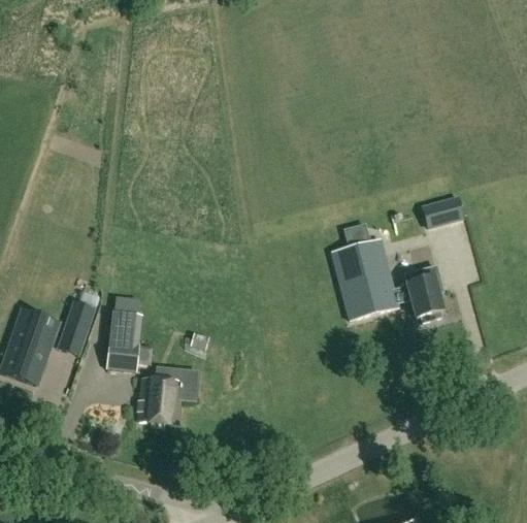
[(462,219),(456,196),(451,197),(420,205),(426,229),(456,220),(462,219)]
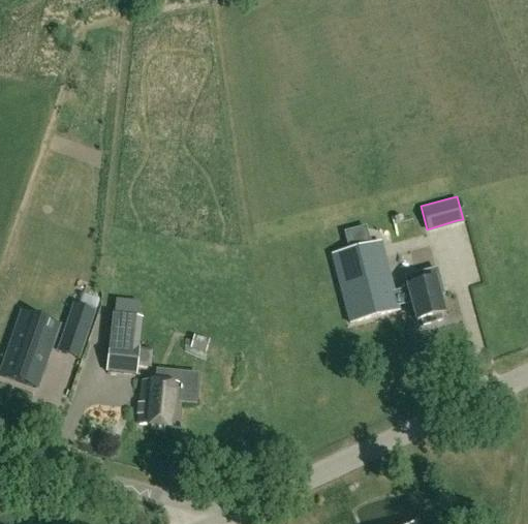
[(378,239),(369,241),(364,223),(342,229),(347,247),(330,251),(348,319),(397,307),(395,302),(410,298),(415,318),(420,317),(422,322),(440,317),(439,312),(442,312),(437,294),(442,293),(435,267),(403,275),(407,286),(392,290),(392,289),(378,239)]
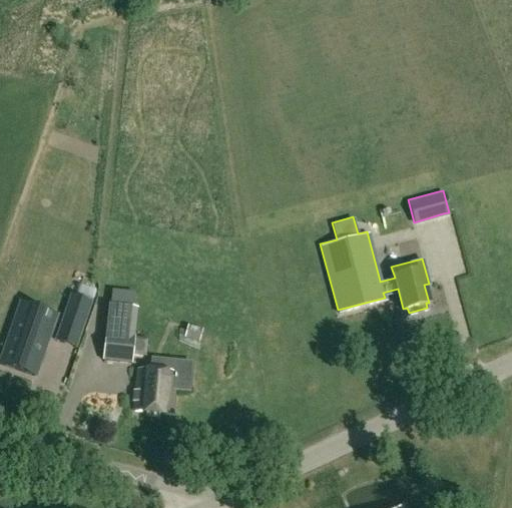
[(81,322),(89,299),(71,293),(63,316),(81,322)]
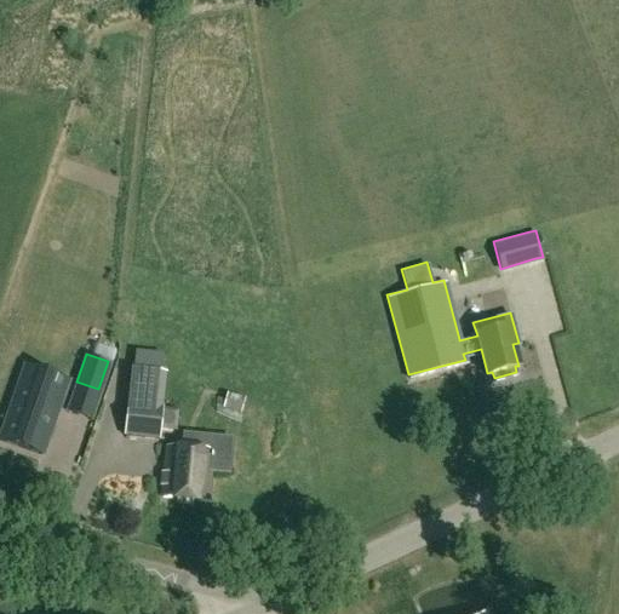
[(56,385),(58,374),(59,369),(56,367),(51,366),(46,365),(43,363),(38,378),(26,374),(19,391),(5,431),(36,442),(51,402),(50,401),(56,385)]
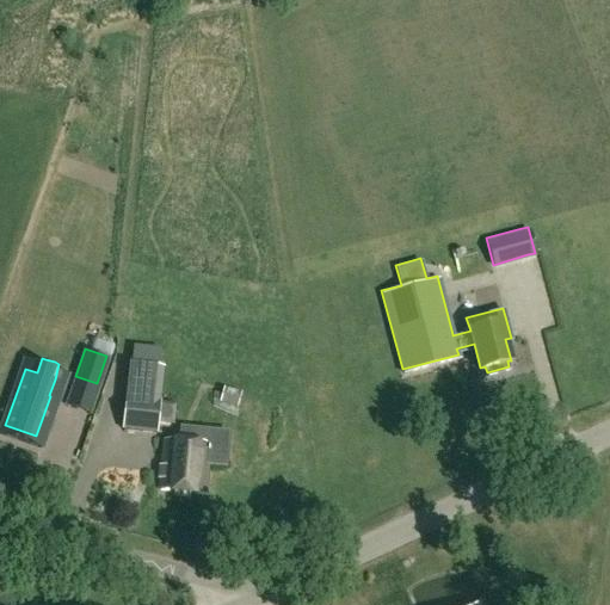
[(235,405),(238,397),(240,389),(239,388),(222,384),(217,399),(235,405)]
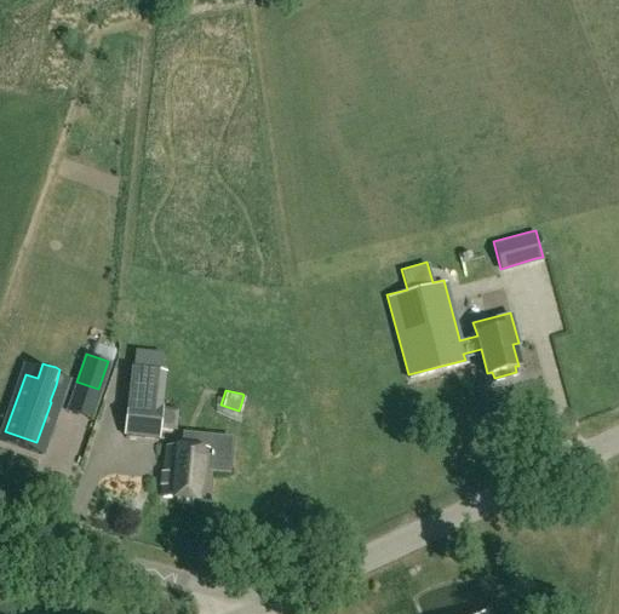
[(156,435),(160,402),(127,399),(124,432),(156,435)]
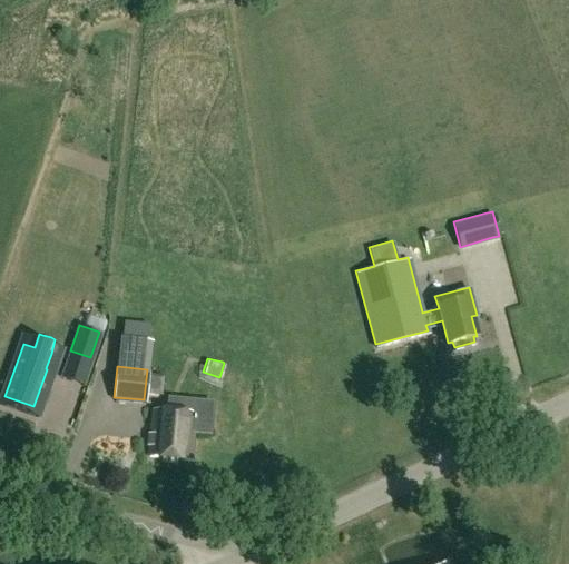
[(188,457),(193,402),(160,399),(159,408),(151,408),(147,453),(188,457)]
